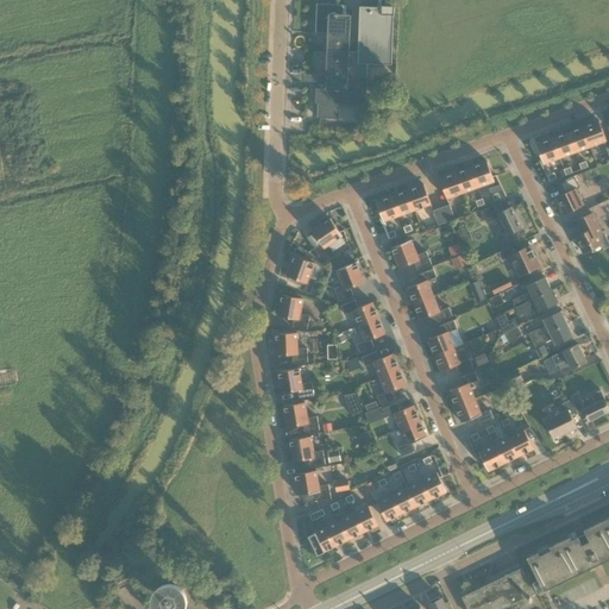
[(316,89),(315,104),(318,104),(318,118),(340,119),(340,105),(366,106),(368,64),(393,66),(394,16),(395,16),(395,6),(382,5),(382,7),(360,6),(358,52),(350,51),(351,14),(341,14),(341,33),(337,33),(337,52),(327,51),(326,76),(319,75),(319,89),(316,89)]
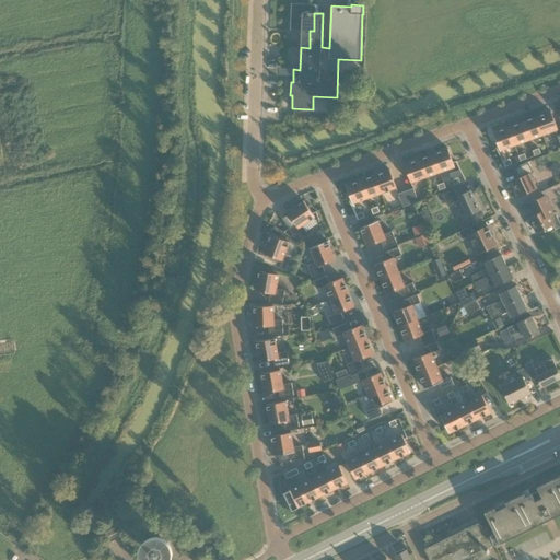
[(310,31),(314,31),(314,13),(311,13),(311,4),(292,4),(291,31),(302,31),(301,47),(310,48),(310,31)]
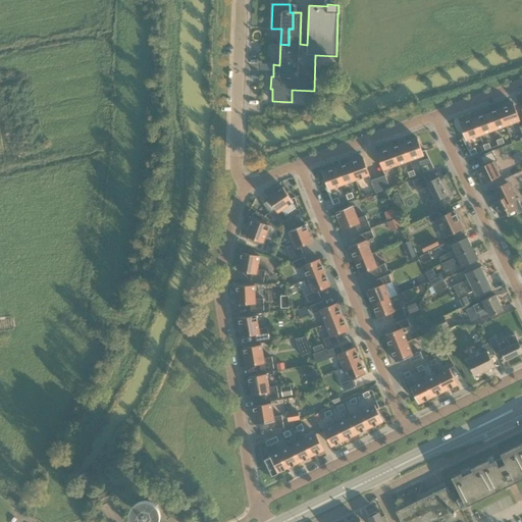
[(514,104),(501,109),(507,125),(520,120),(514,104)]
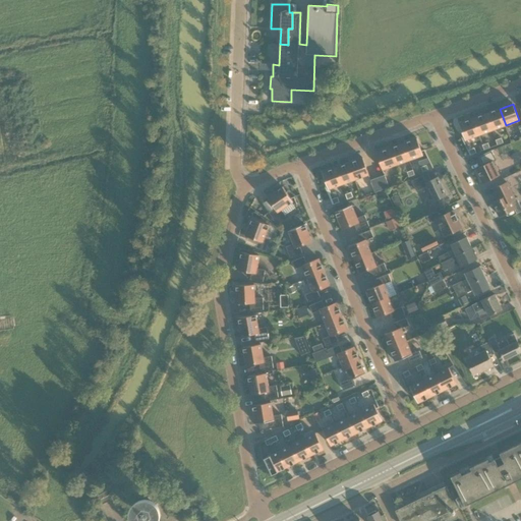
[(500,109),(486,113),(493,130),(506,125),(500,109)]
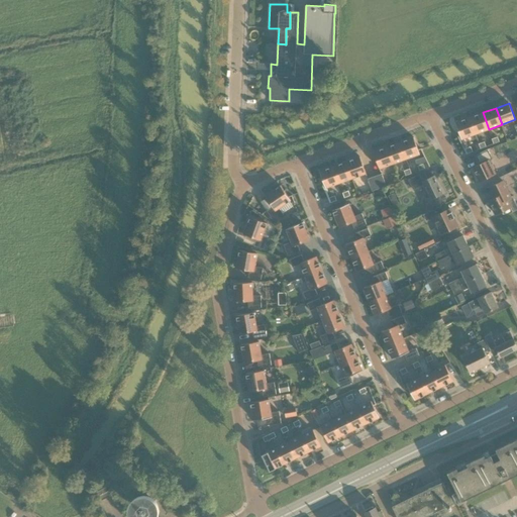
[(483,112),(470,117),(476,134),(489,129),(483,112)]
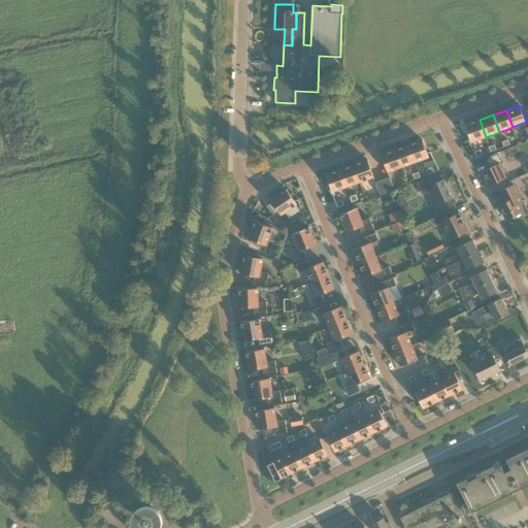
[(486,137),(480,120),(465,125),(470,137),(471,142),(474,141),(486,137)]
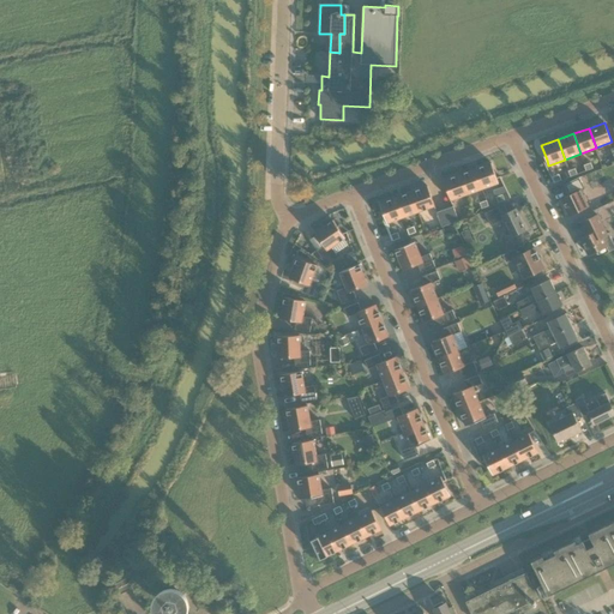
[(547,160),(543,161),(552,178),(552,176),(557,175),(552,164),(548,166),(547,160)]
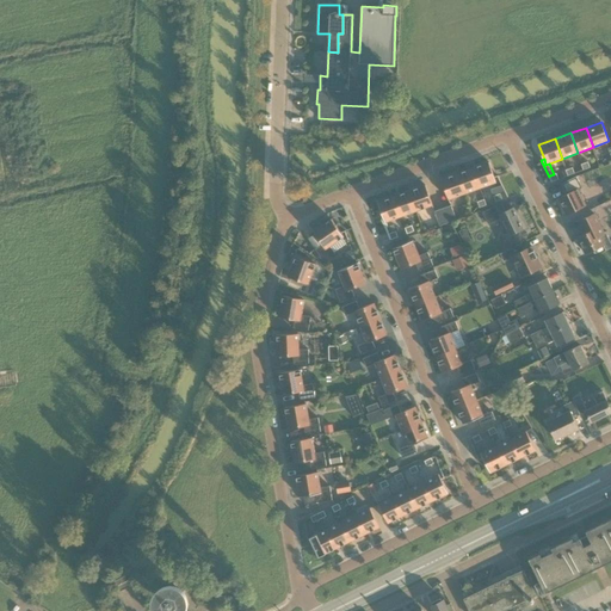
[(489,162),(474,168),(481,189),(497,183),(489,162)]
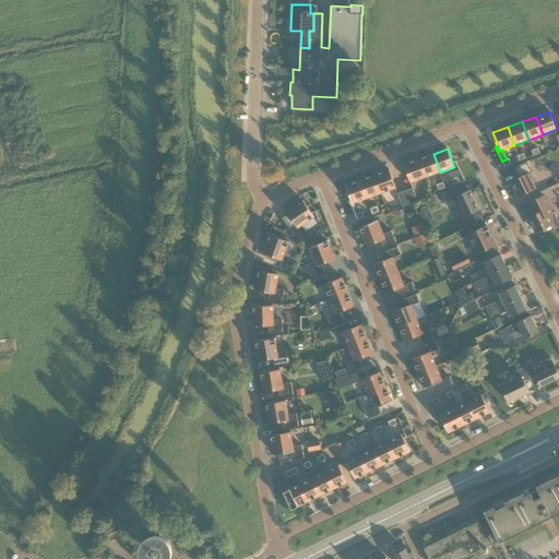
[(426,177),(440,173),(433,154),(419,158),(426,177)]
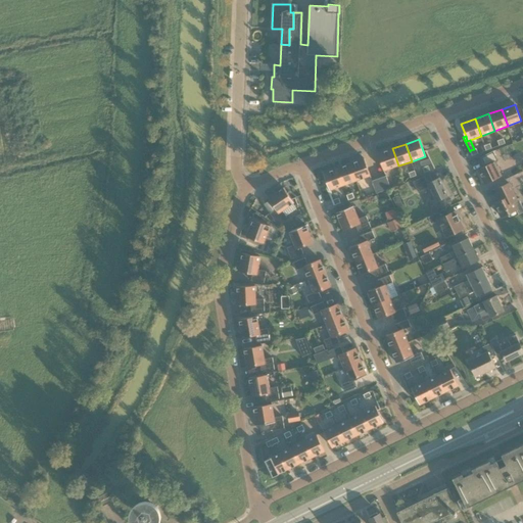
[(398,165),(392,148),(378,153),(384,171),(398,165)]
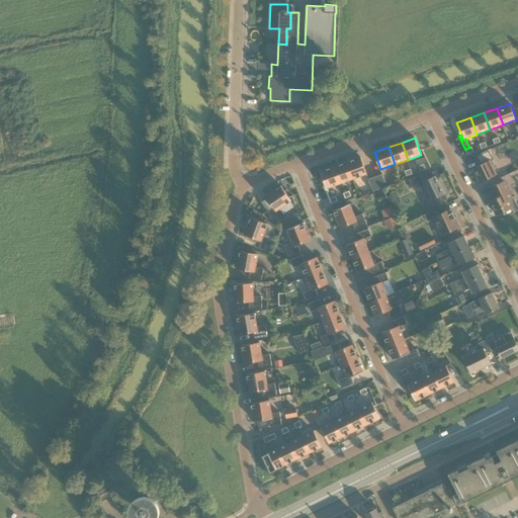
[(475,168),(481,181),(496,174),(490,161),(494,160),(489,150),(477,156),(481,165),(475,168)]
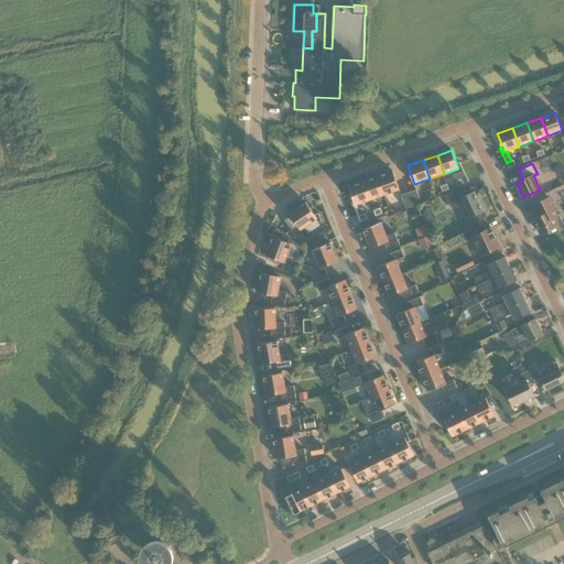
[(393,171),(378,176),(384,195),(400,190),(393,171)]
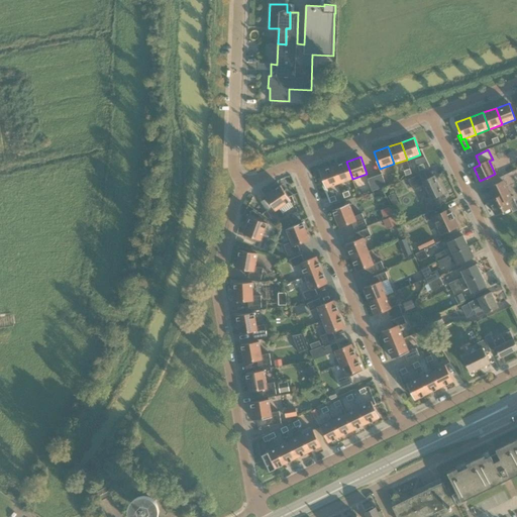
[(346,162),(333,167),(339,184),(352,179),(346,162)]
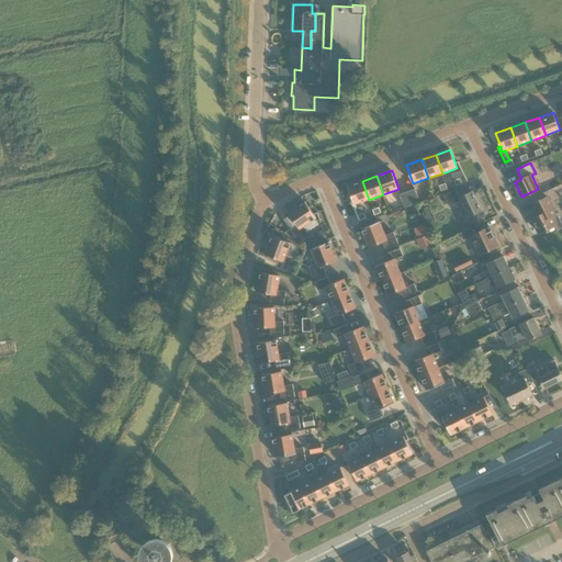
[(369,200),(362,181),(348,187),(355,205),(369,200)]
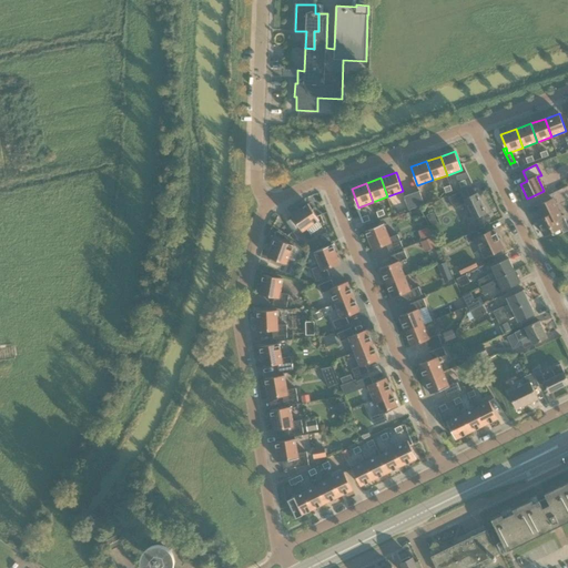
[(419,191),(412,194),(416,206),(424,204),(419,191)]
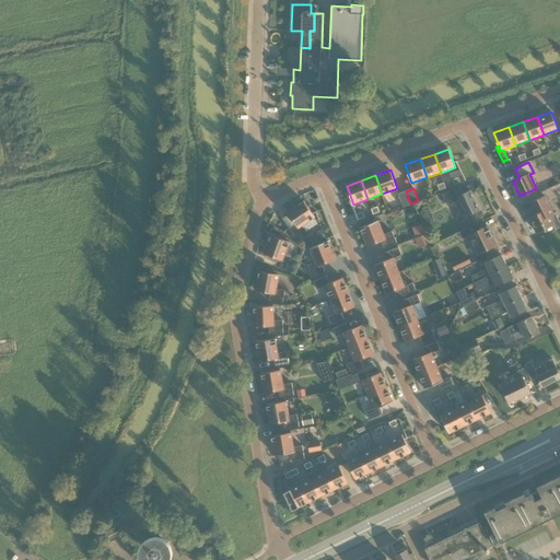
[(463,206),(461,212),(469,216),(469,214),(480,209),(471,190),(458,196),(455,188),(443,195),(447,205),(459,199),(463,206)]
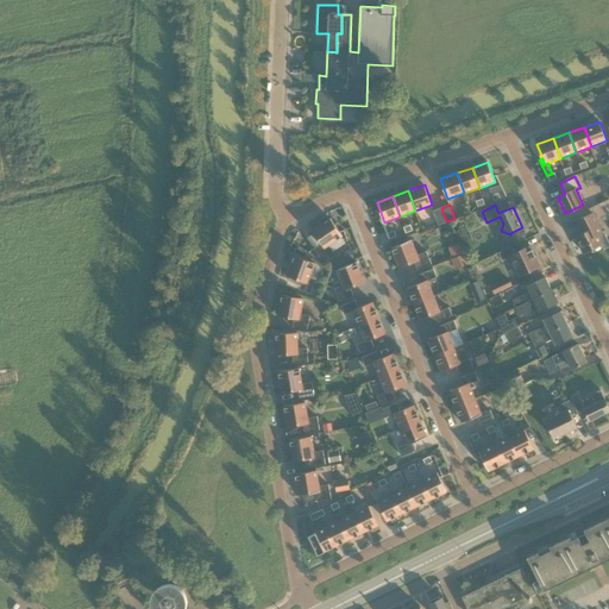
[(446,221),(441,208),(433,211),(438,225),(446,221)]
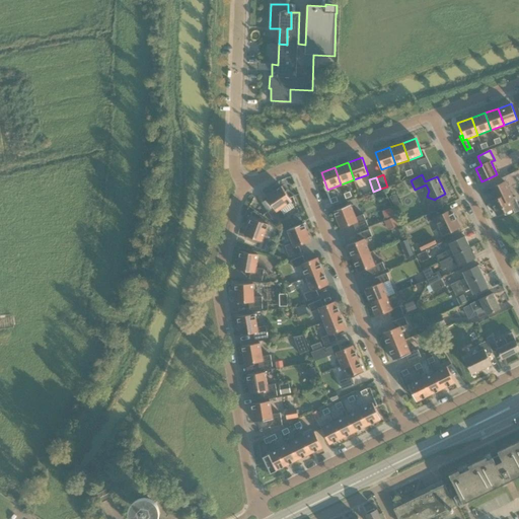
[(498,199),(491,202),(498,215),(512,208),(515,213),(518,210),(518,207),(514,197),(513,198),(505,181),(493,188),(498,199)]
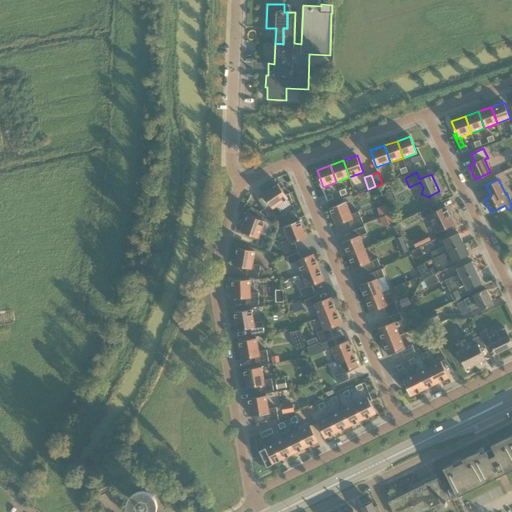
[(270,205),(264,209),(272,219),(281,213),(277,206),(288,198),(278,184),(263,194),(270,205)]
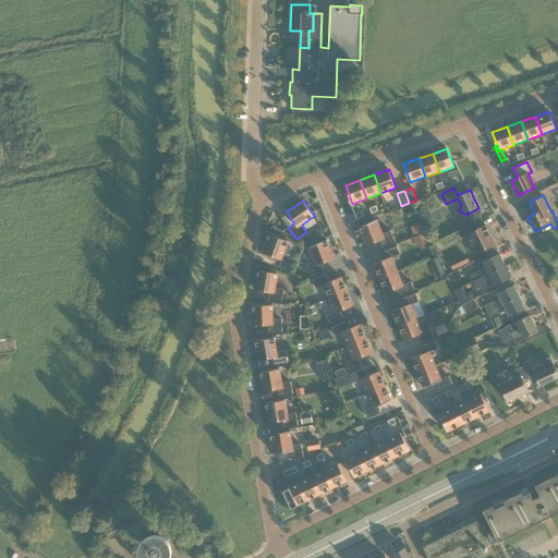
[(359,227),(366,245),(380,241),(383,247),(396,242),(391,230),(383,233),(377,220),(359,227)]
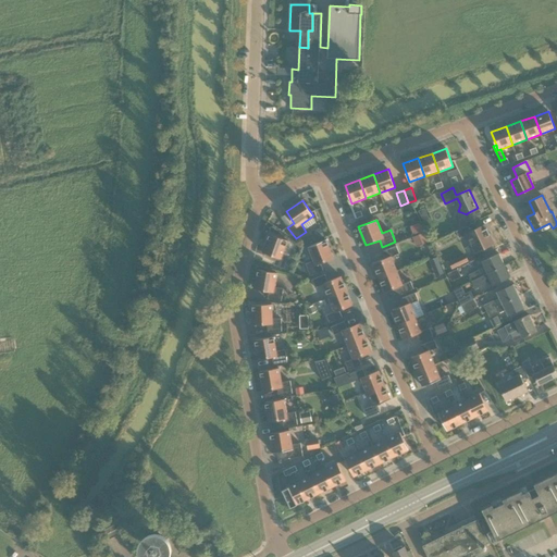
[(413,234),(422,231),(419,223),(410,226),(413,234)]
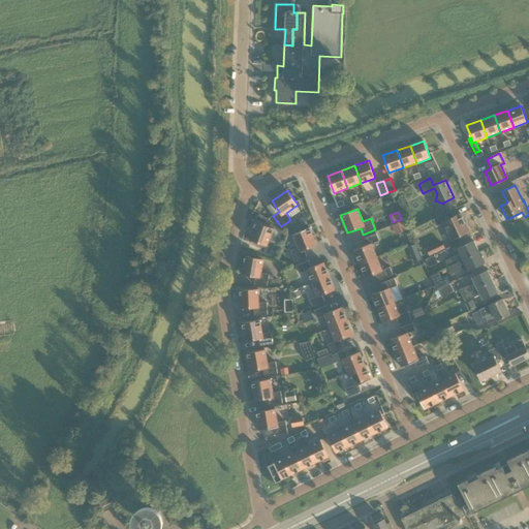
[(443,222),(452,239),(469,230),(461,213),(449,218),(447,213),(434,219),(437,225),(443,222)]
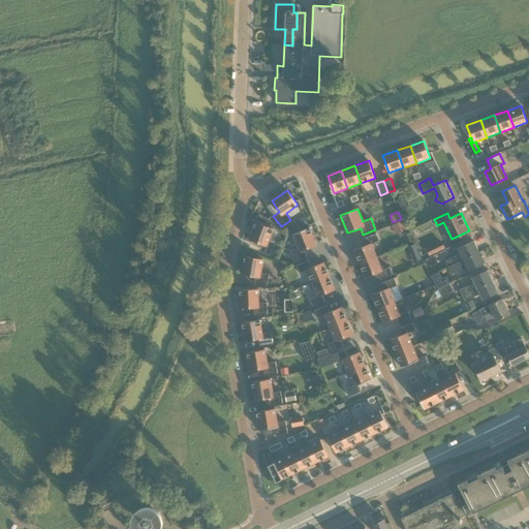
[(301,227),(308,224),(304,216),(298,219),(301,227)]
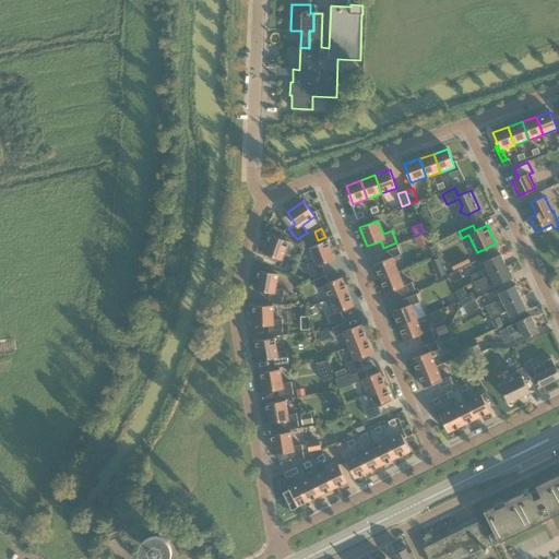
[(415,238),(419,248),(431,242),(427,233),(415,238)]
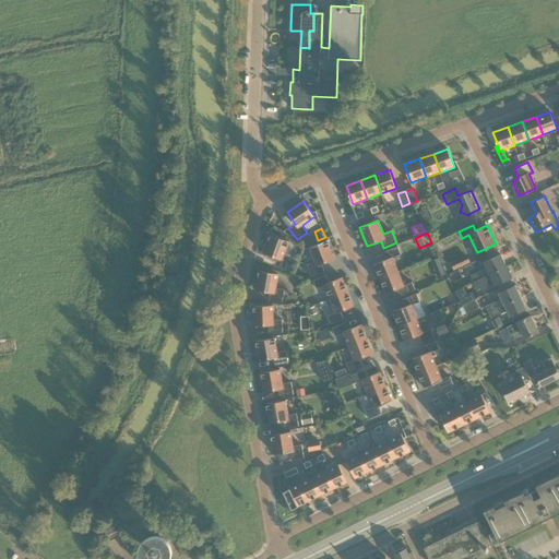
[(271,235),(264,253),(277,258),(275,265),(288,270),(293,258),(284,256),(289,241),(271,235)]
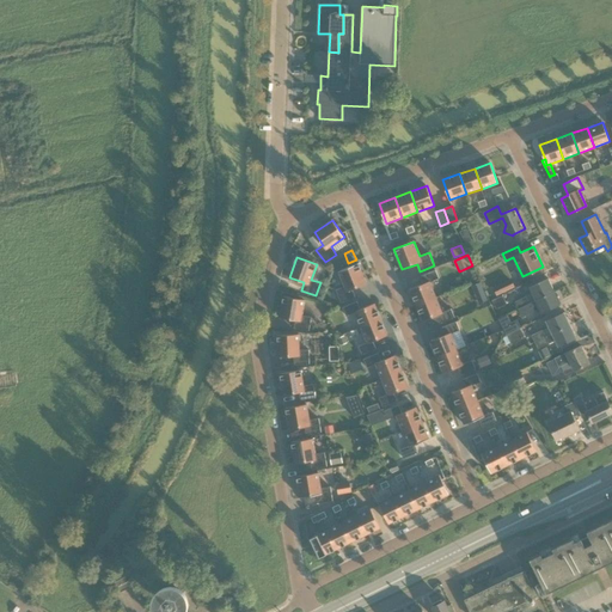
[(367,283),(359,263),(338,271),(344,287),(336,291),(341,303),(355,298),(353,289),(367,283)]
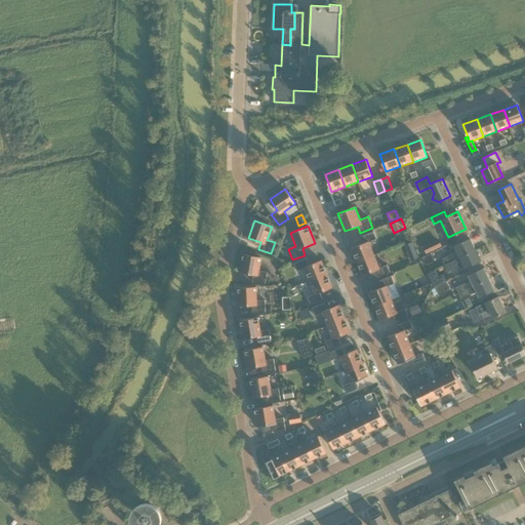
[(352,248),(357,261),(374,255),(369,242),(376,239),(374,232),(362,237),(364,243),(352,248)]
